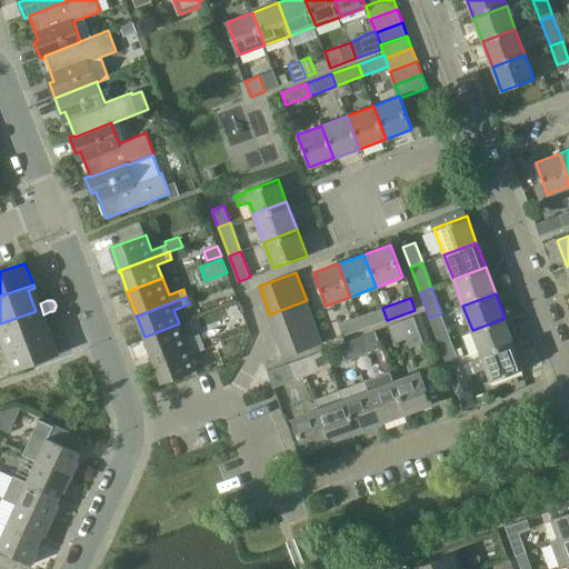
[(273,328),(311,315),(307,300),(269,315),(273,328)]
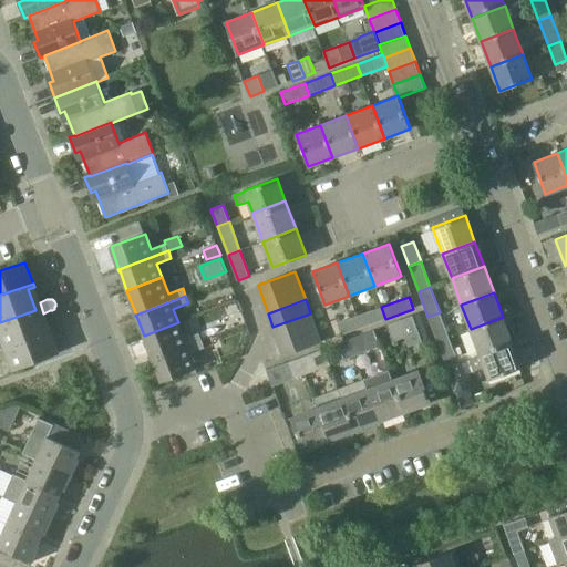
[(362,328),(385,319),(381,307),(358,316),(362,328)]
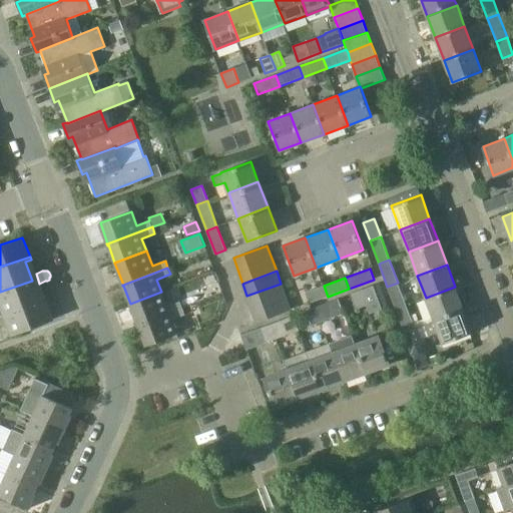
[(0,302),(5,316),(10,314),(46,300),(44,297),(39,299),(32,281),(0,292),(0,302)]
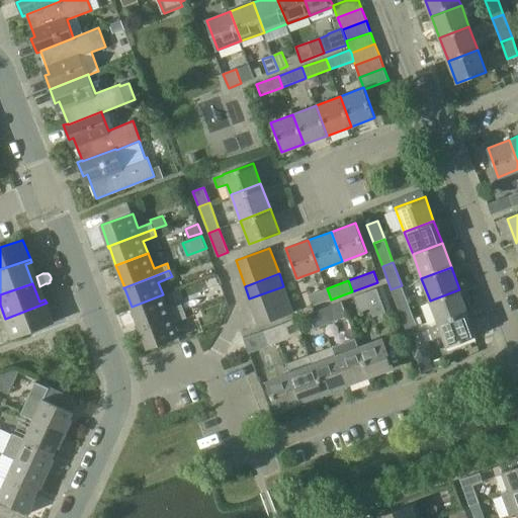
[(400,313),(410,309),(402,285),(391,289),(400,313)]
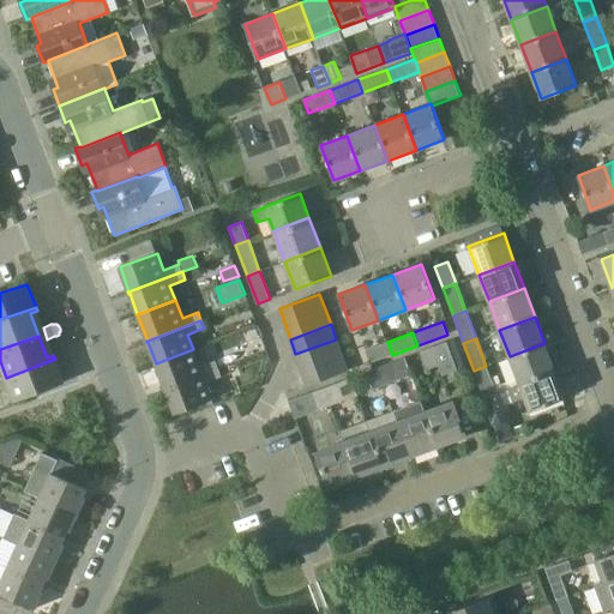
[(301,368),(342,354),(336,339),(295,354),(301,368)]
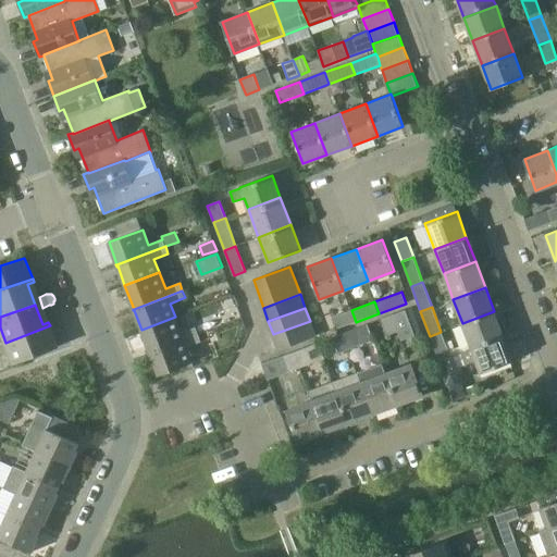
[(416,335),(406,309),(382,319),(387,335),(398,331),(401,341),(416,335)]
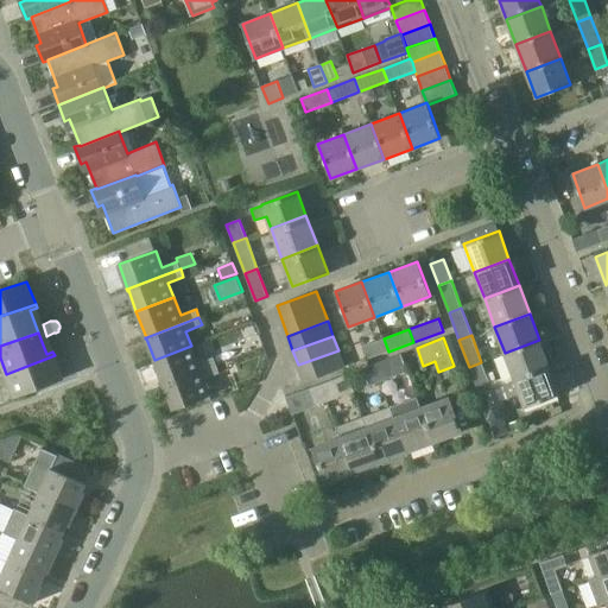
[(367,359),(388,352),(384,339),(362,347),(367,359)]
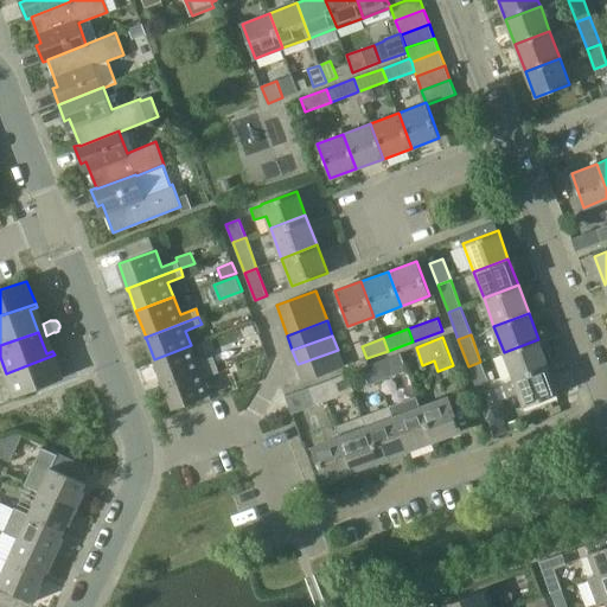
[(513,378),(548,366),(538,339),(504,352),(513,378)]
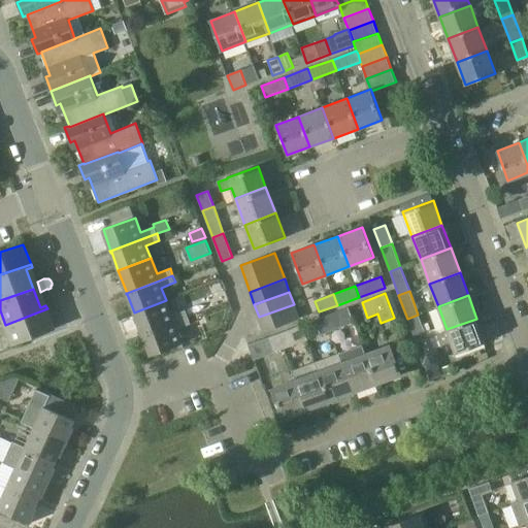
[(134,312),(142,334),(198,312),(195,306),(172,316),(166,300),(134,312)]
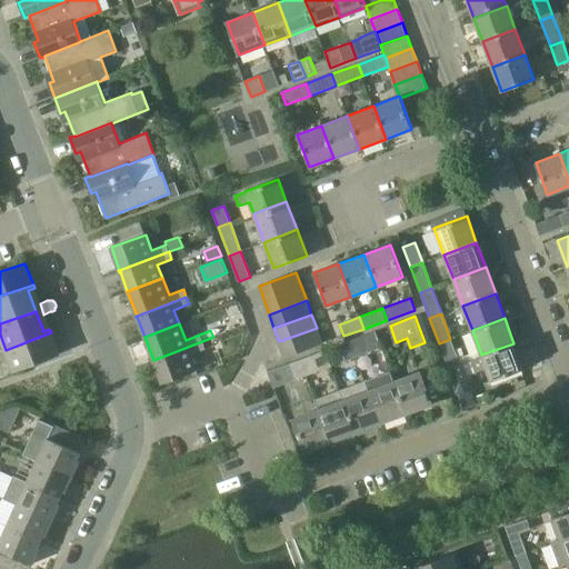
[(317,328),(279,341),(285,357),(321,343),(317,328)]
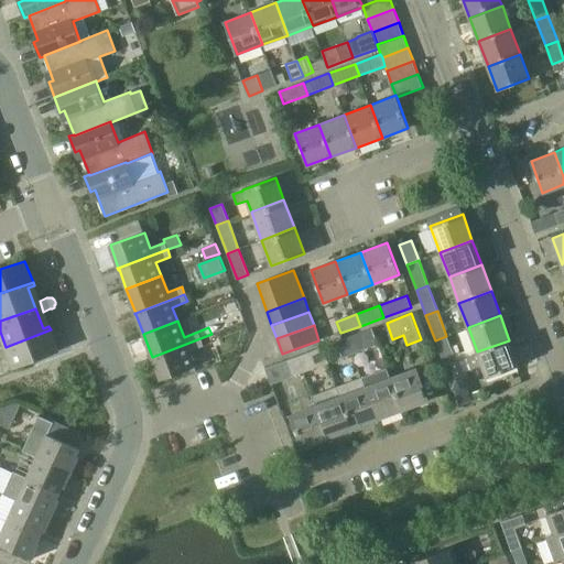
[(51,329),(11,345),(20,366),(58,351),(51,329)]
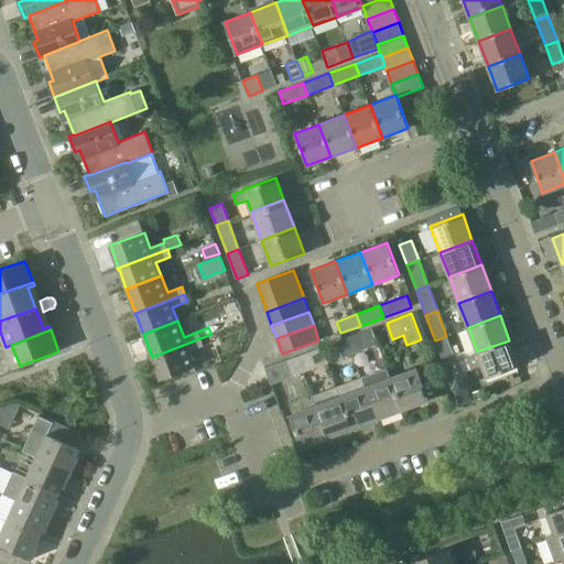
[(195,367),(190,351),(214,342),(212,334),(152,357),(150,357),(151,358),(152,358),(161,380),(195,367)]
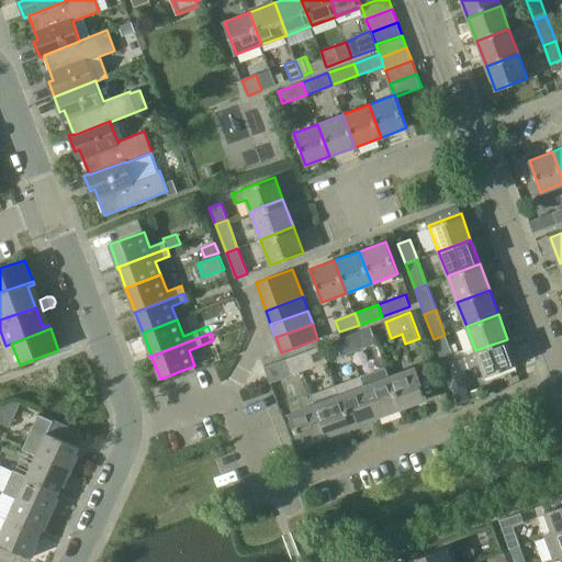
[(347,336),(352,352),(362,349),(357,333),(347,336)]
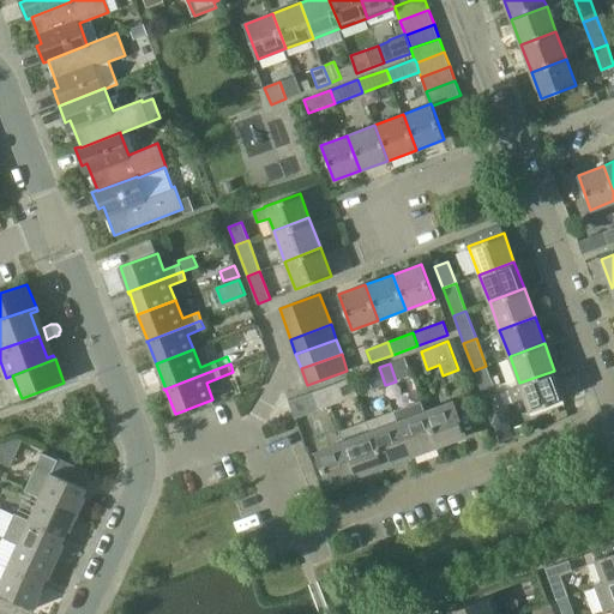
[(483,396),(495,391),(486,366),(474,371),(483,396)]
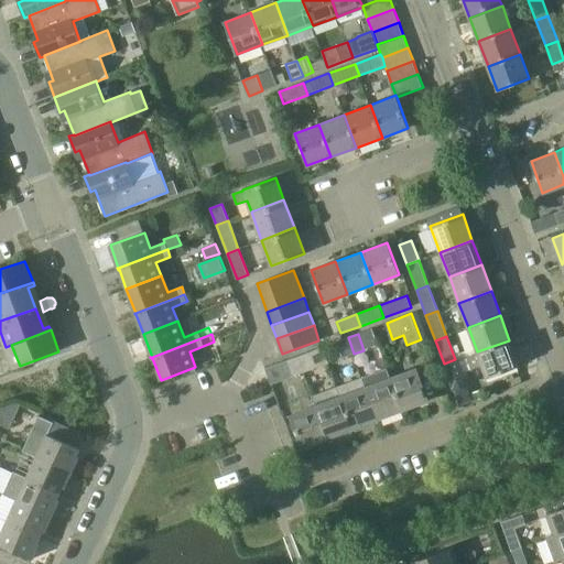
[(343,358),(354,354),(348,337),(337,342),(343,358)]
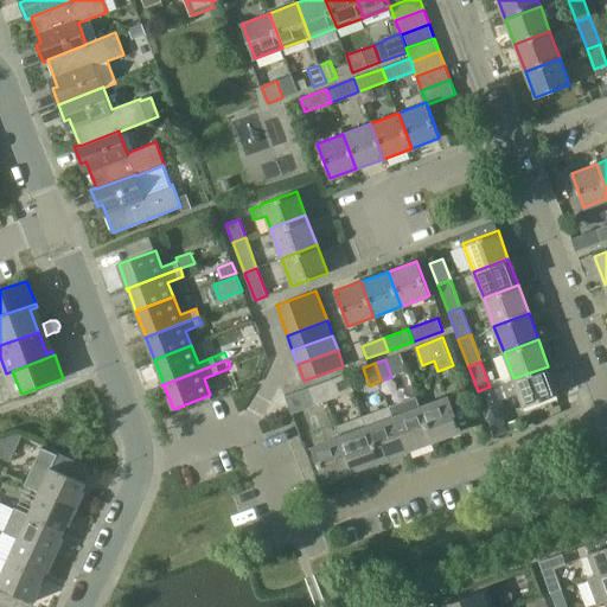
[(513,378),(502,383),(508,397),(518,393),(524,407),(558,394),(548,366),(513,378)]
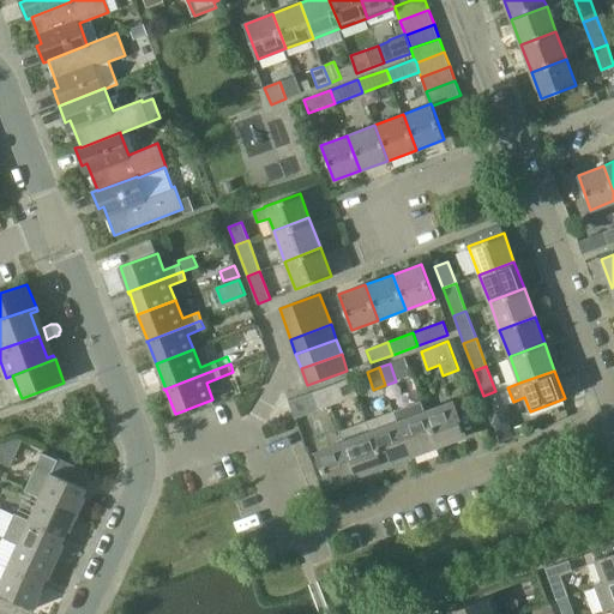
[(324,387),(331,405),(342,402),(335,384),(324,387)]
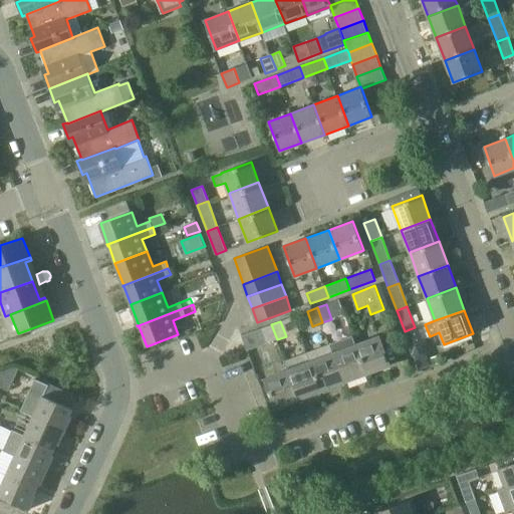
[(259,329),(243,335),(248,350),(277,339),(271,324),(259,329)]
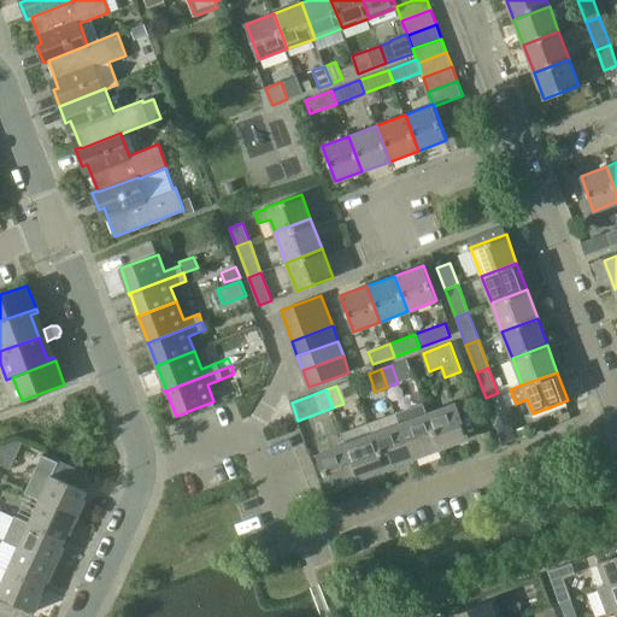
[(498,393),(486,398),(497,427),(509,422),(498,393)]
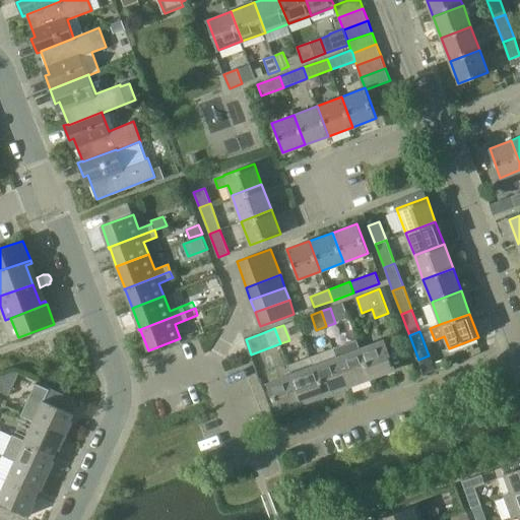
[(361,348),(372,377),(395,368),(384,339),(361,348)]
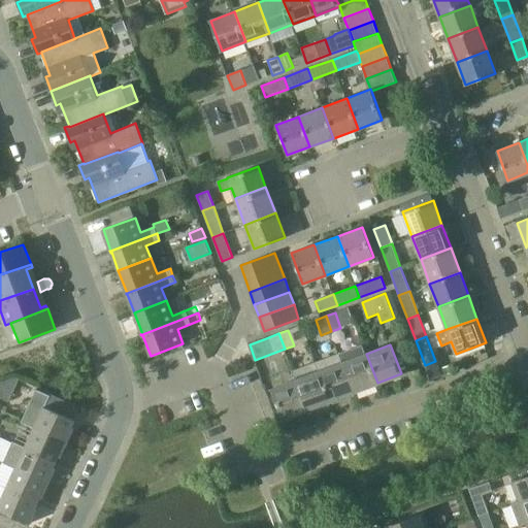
[(316,362),(330,400),(354,392),(342,362),(339,353),(316,362)]
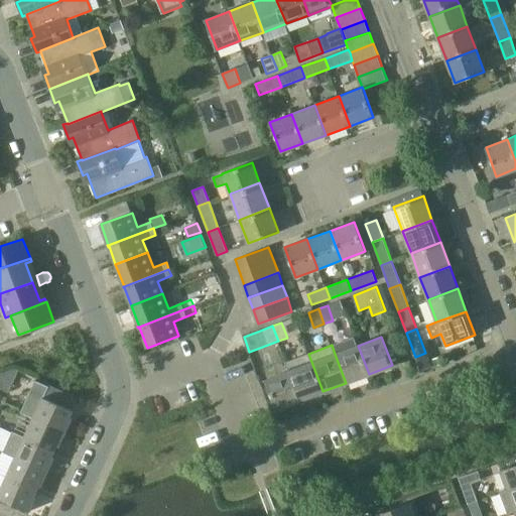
[(358,346),(335,354),(346,383),(369,374),(358,346)]
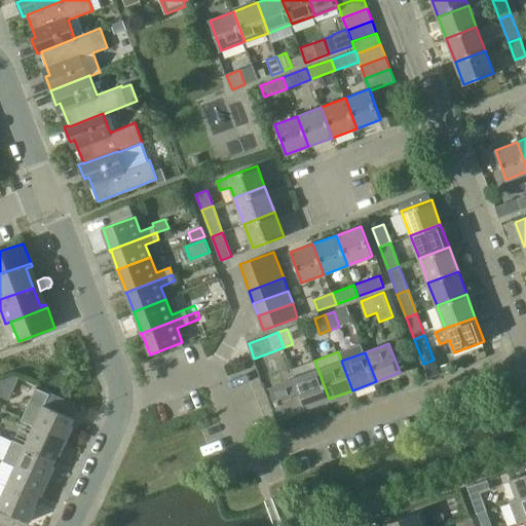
[(314,361),(292,369),(295,378),(306,408),(329,399),(314,361)]
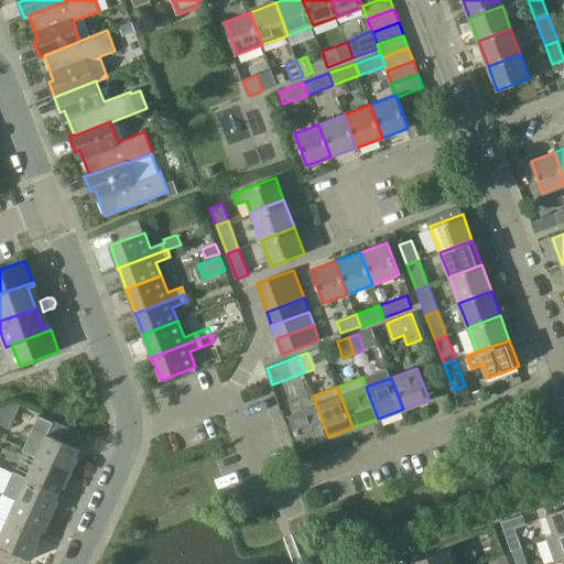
[(302,447),(328,437),(316,405),(290,415),(302,447)]
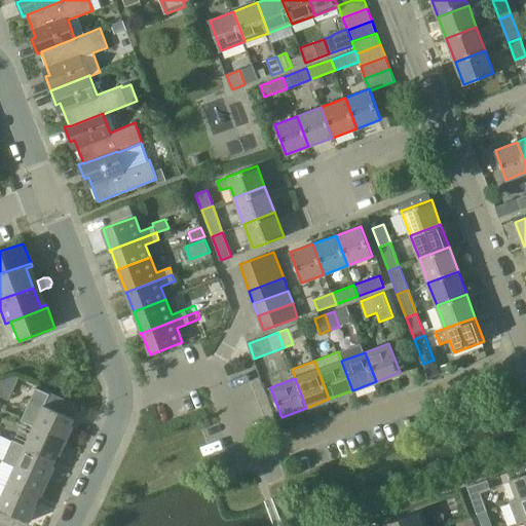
[(22,420),(34,425),(34,424),(67,440),(73,427),(72,423),(74,417),(44,404),(48,393),(36,388),(22,420)]
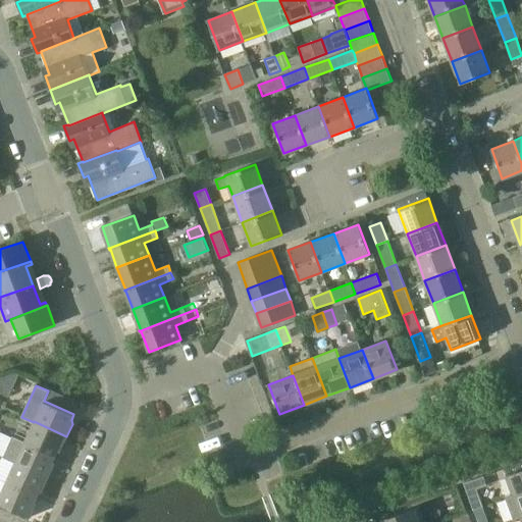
[(25,441),(55,455),(58,450),(61,448),(66,436),(34,421),(34,422),(25,441)]
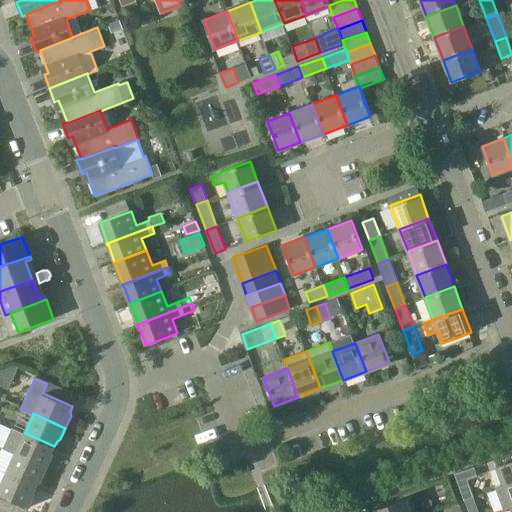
[(25,433),(13,427),(4,447),(16,452),(15,453),(47,468),(53,455),(52,452),(54,446),(25,433)]
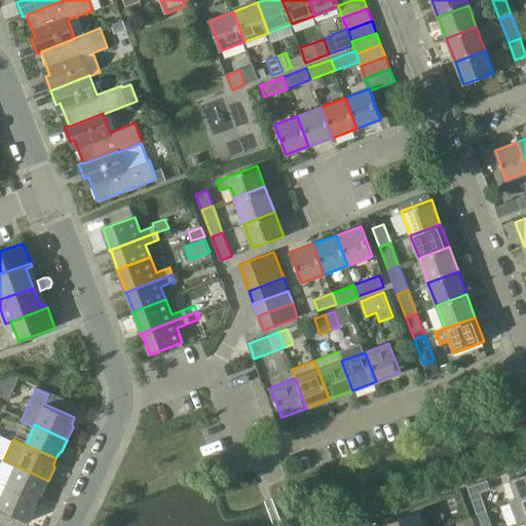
[(44,491),(48,481),(15,465),(7,486),(37,499),(40,493),(44,491)]
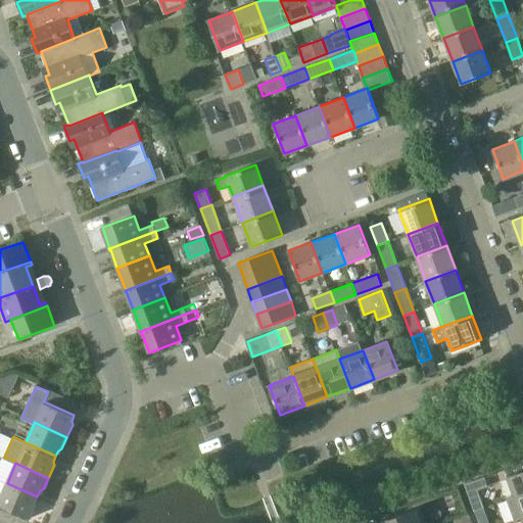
[(522,470),(507,476),(515,497),(522,494),(522,470)]
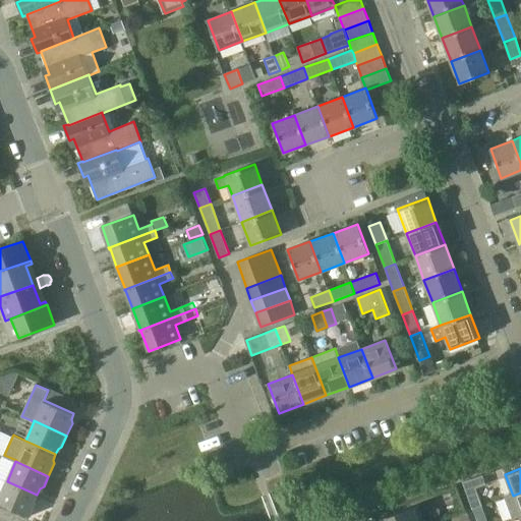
[(481,476),(465,482),(474,509),(482,506),(475,487),(484,483),(481,476)]
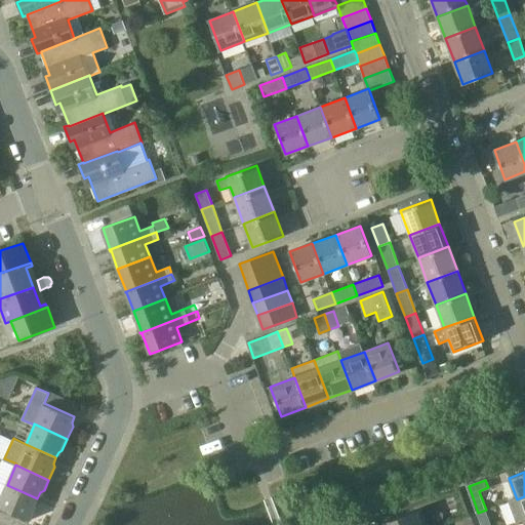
[(35,503),(37,498),(7,485),(0,500),(0,506),(31,520),(36,508),(35,503)]
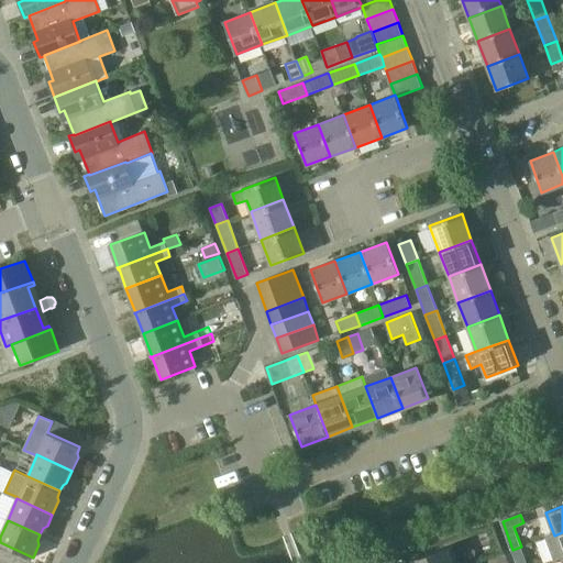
[(562,532),(554,536),(544,539),(552,561),(562,558),(562,556),(562,532)]
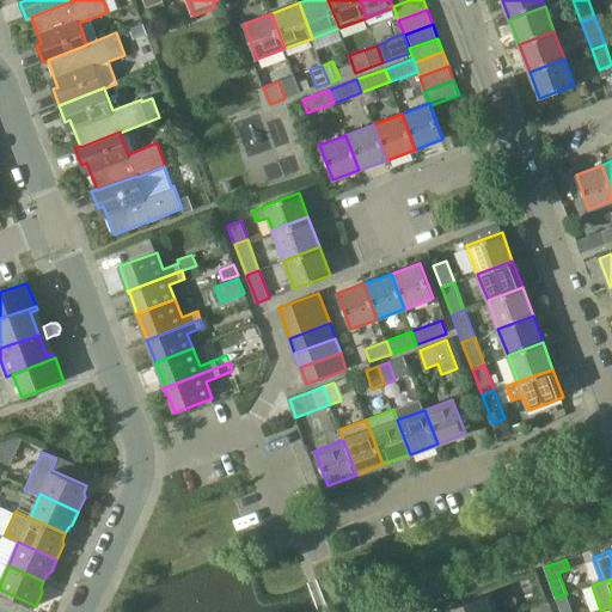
[(497,611),(491,594),(448,610),(450,611),(497,611)]
